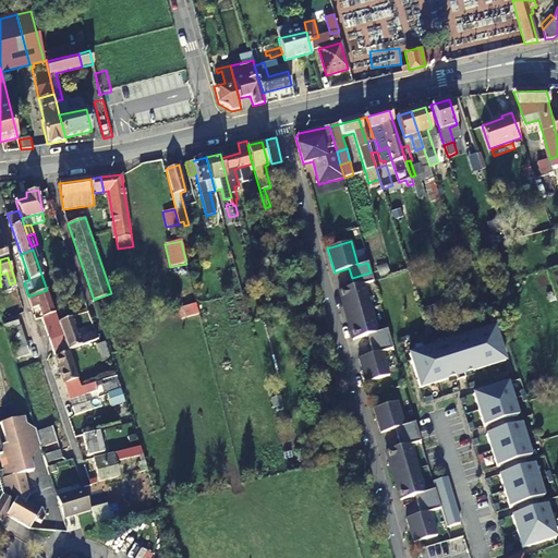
[(373,282),(371,273),(352,278),(354,287),(339,291),(347,315),(371,308),(363,284),(373,282)]
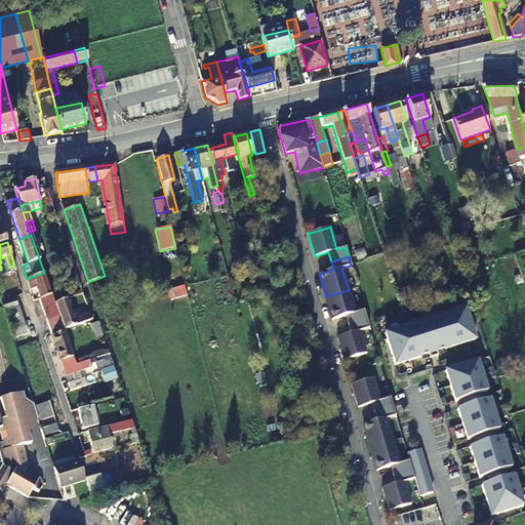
[(27,279),(30,289),(36,287),(40,298),(52,294),(44,273),(27,279)]
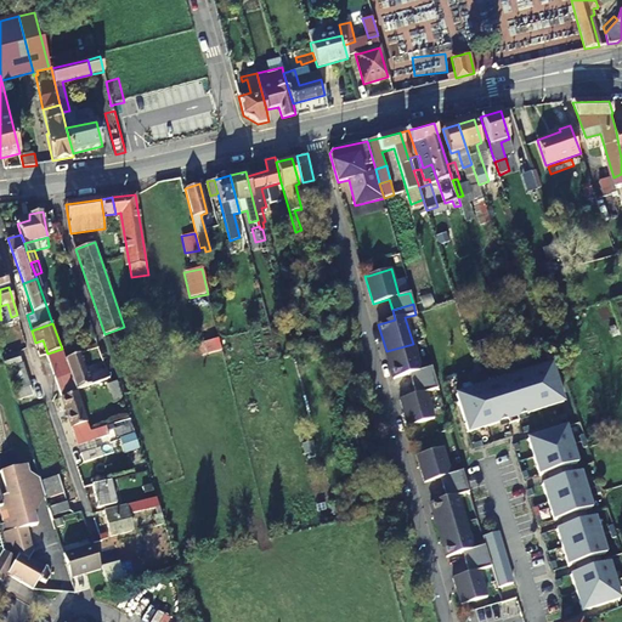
[(413,344),(386,351),(394,379),(411,373),(413,384),(435,378),(431,367),(420,371),(413,344)]
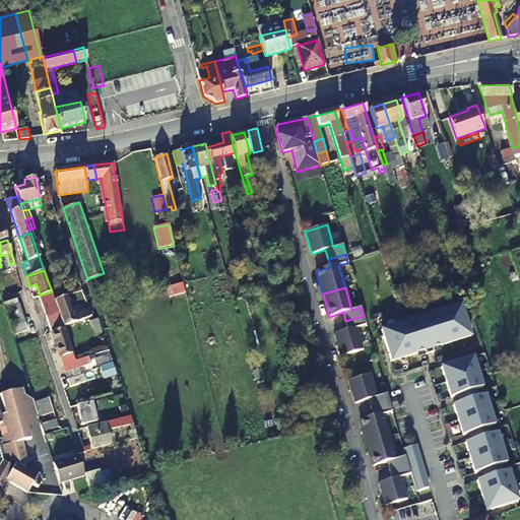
[(40,296),(52,332),(64,327),(64,326),(55,300),(52,291),(40,296)]
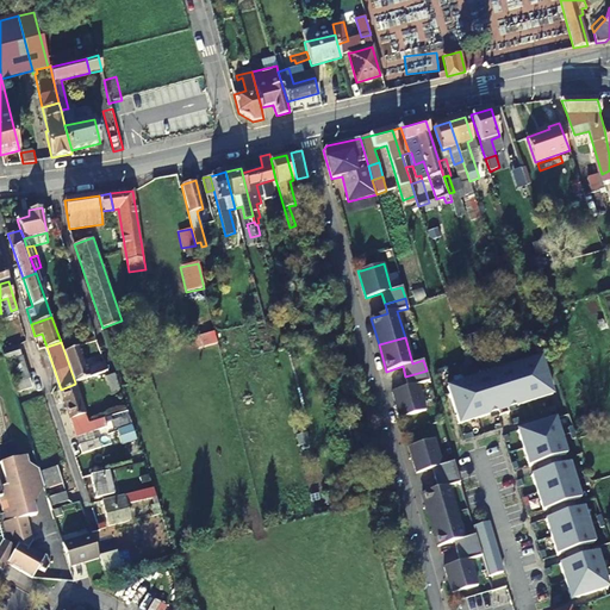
[(5,361),(22,355),(18,346),(2,352),(5,361)]
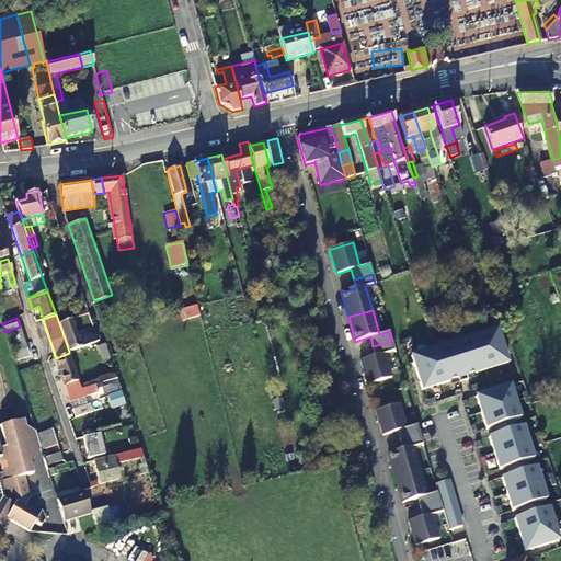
[(99,341),(96,333),(79,339),(72,319),(59,323),(69,352),(99,341)]
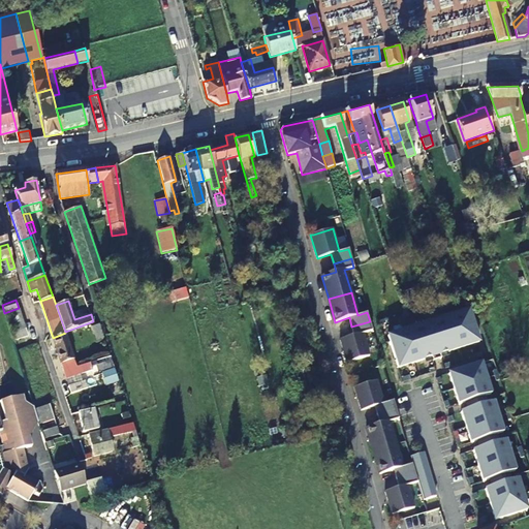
[(447,317),(458,349),(478,342),(469,310),(447,317)]
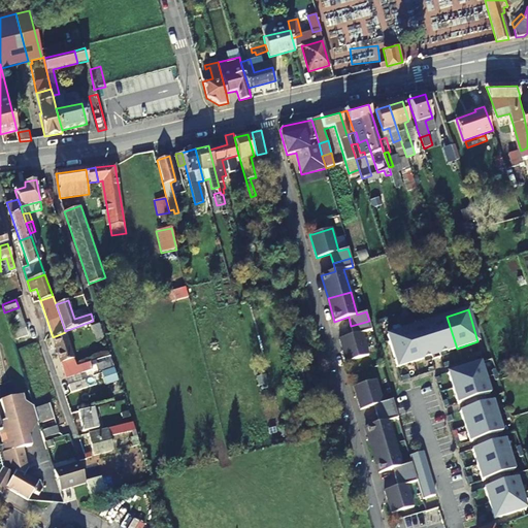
[(20,310),(5,315),(13,340),(28,337),(20,310)]
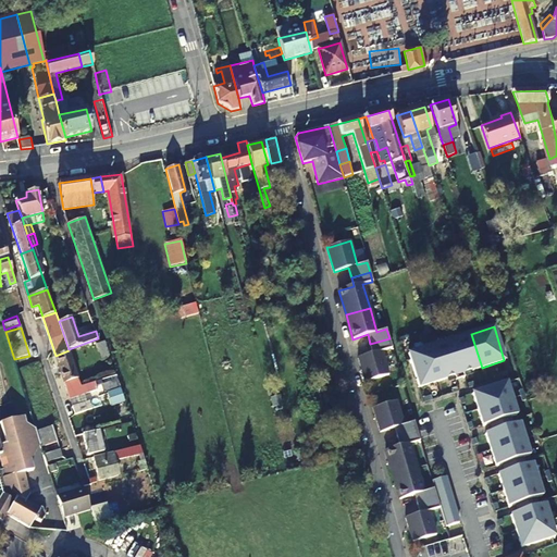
[(425,348),(436,382),(455,376),(456,380),(465,378),(463,373),(482,368),(471,334),(448,341),(425,348)]
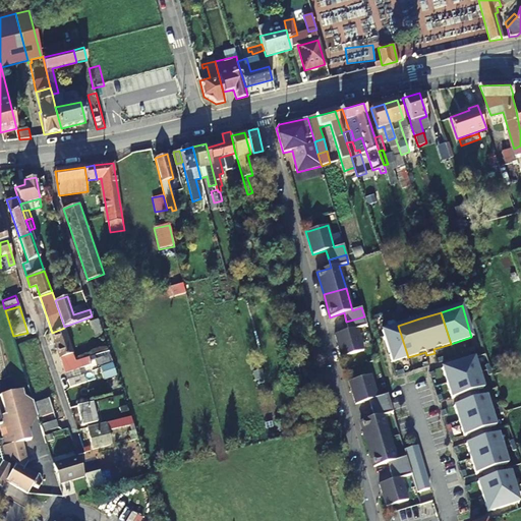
[(366,326),(364,316),(346,322),(349,330),(335,334),(342,357),(364,350),(357,329),(366,326)]
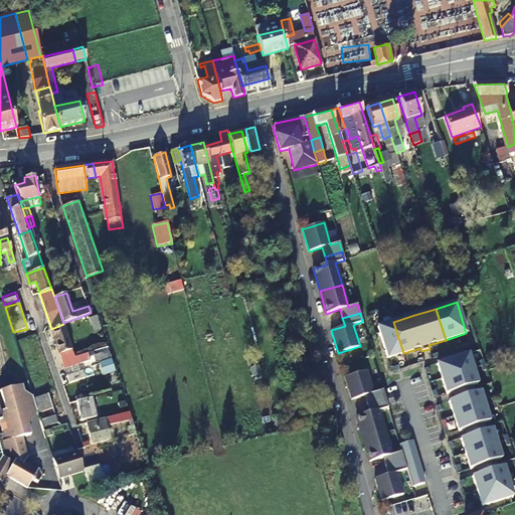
[(102,326),(98,315),(91,317),(95,328),(102,326)]
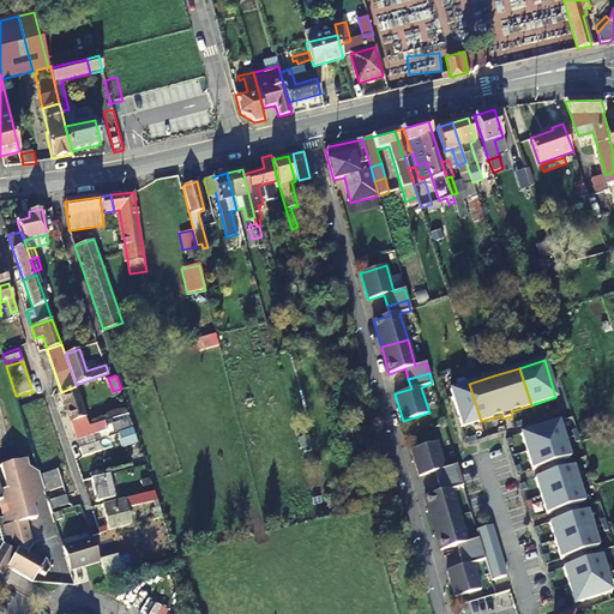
[(462,427),(481,421),(469,384),(450,390),(462,427)]
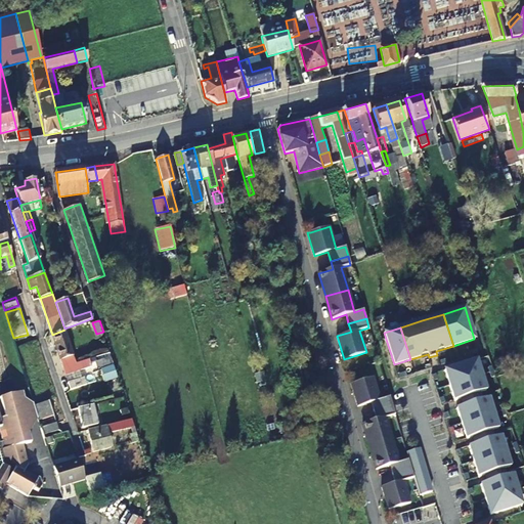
[(64,330),(52,335),(66,375),(91,366),(89,358),(76,362),(64,330)]
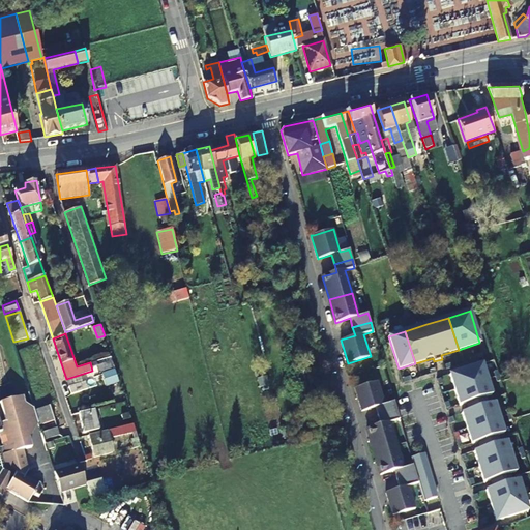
[(481,364),(449,374),(460,405),(492,394),(481,364)]
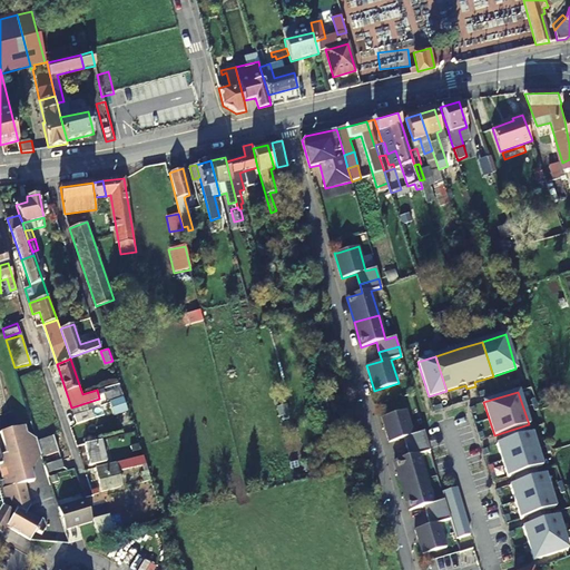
[(123,399),(110,402),(114,415),(127,412),(123,399)]
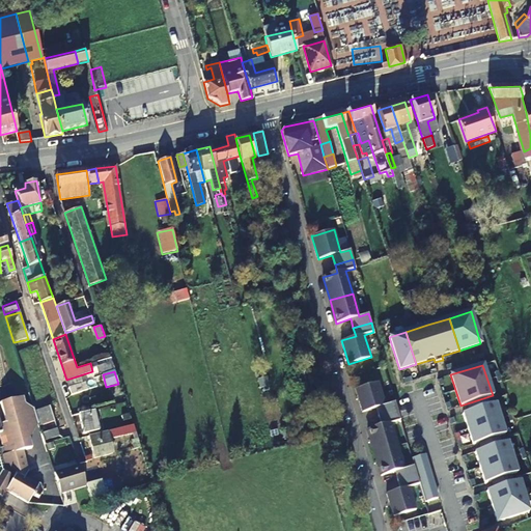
[(86,382),(70,388),(72,394),(88,390),(86,382)]
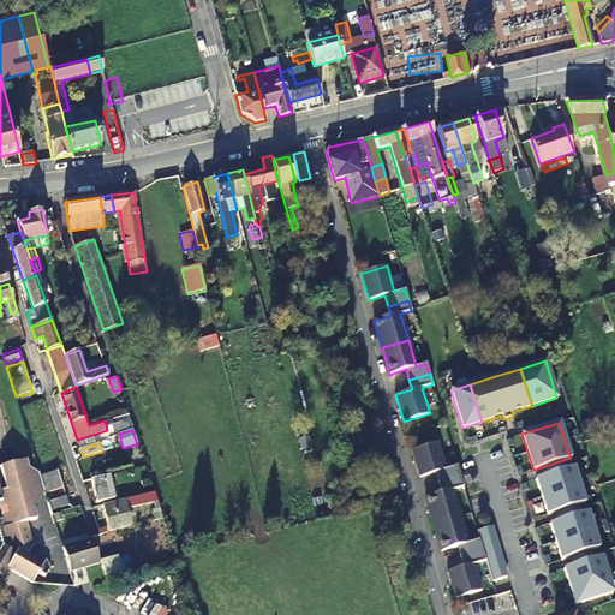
[(446,469),(439,442),(415,449),(412,451),(419,477),(436,472),(440,483),(460,477),(457,466),(446,469)]
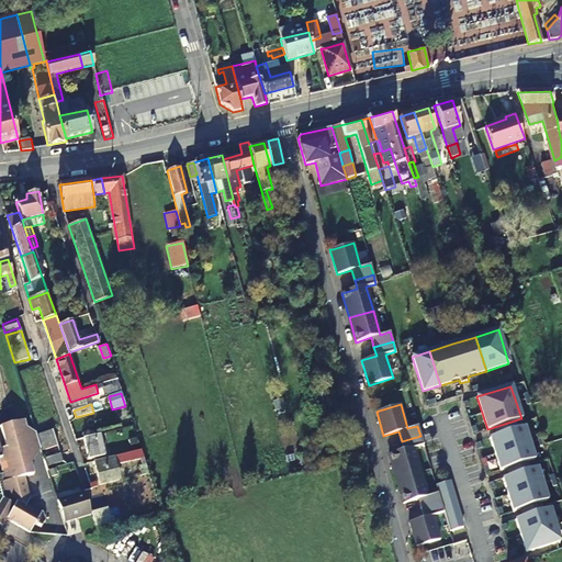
[(0,514),(7,518),(30,532),(34,525),(41,528),(45,521),(44,514),(41,515),(26,506),(31,499),(25,478),(34,474),(21,422),(2,427),(8,447),(0,449),(0,448),(0,514)]
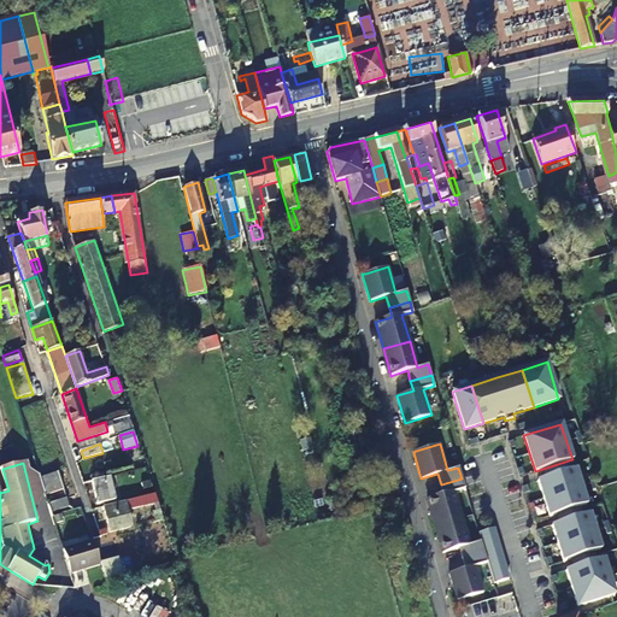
[(575,469),(538,481),(550,517),(587,505),(575,469)]
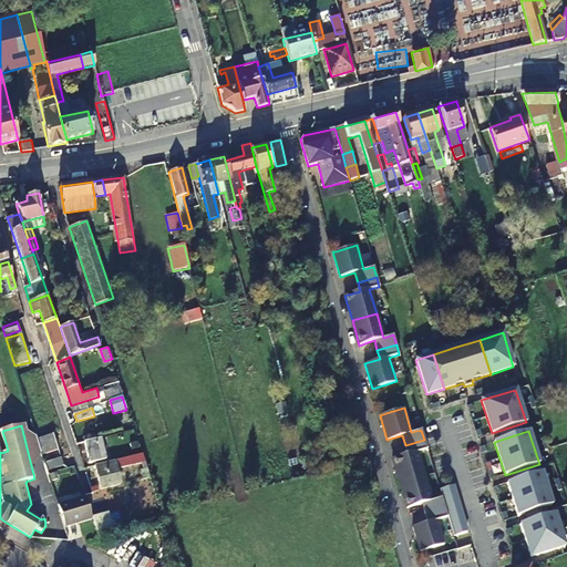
[(59,449),(53,433),(37,437),(42,454),(59,449)]
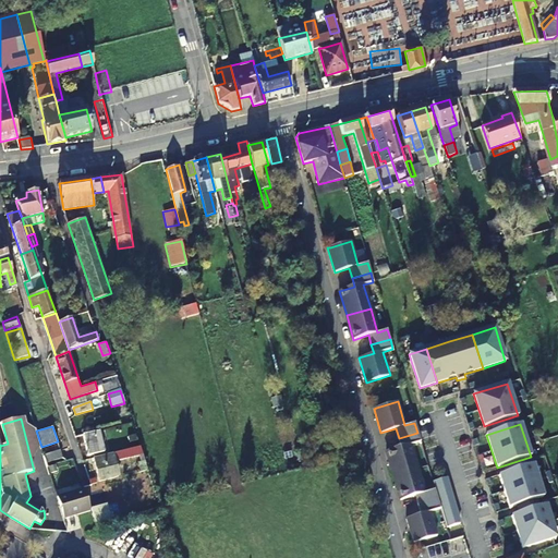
[(99,431),(84,434),(88,455),(105,451),(99,431)]
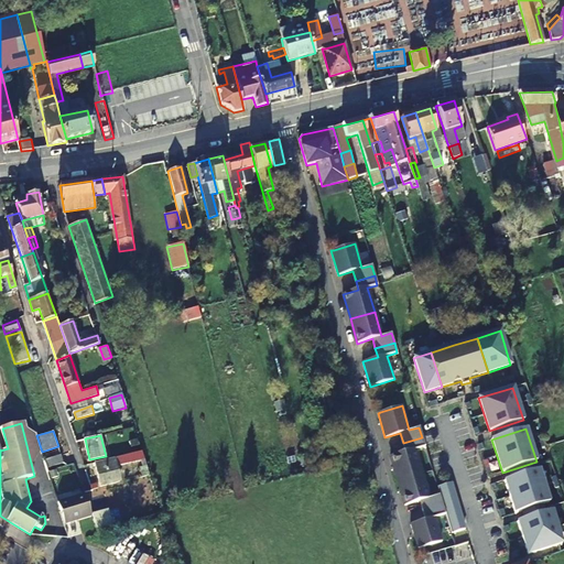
[(424,447),(422,437),(403,443),(405,452),(390,456),(398,480),(422,474),(414,449),(424,447)]
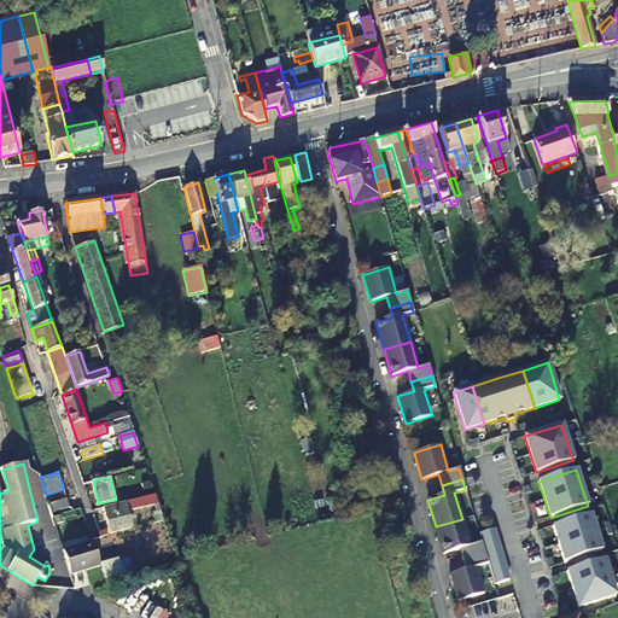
[(156,493),(145,496),(101,507),(103,511),(105,509),(111,531),(132,526),(127,507),(159,502),(156,493)]
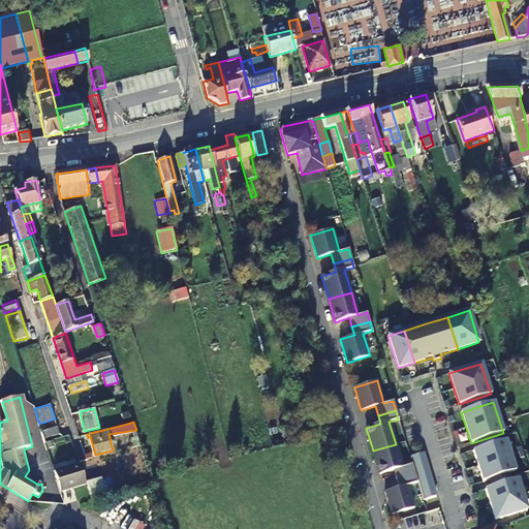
[(43,437),(59,432),(57,425),(41,430),(43,437)]
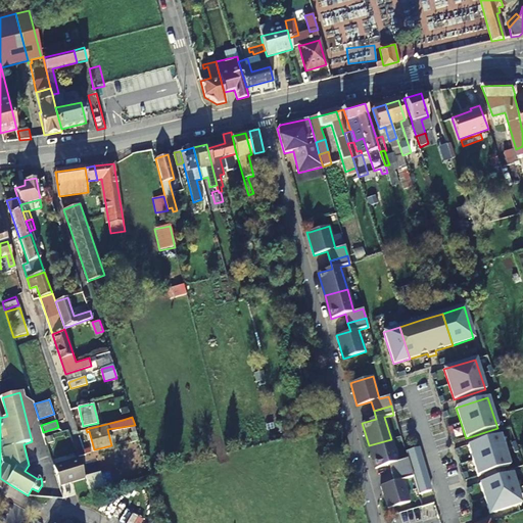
[(500,435),(468,445),(477,476),(509,466),(500,435)]
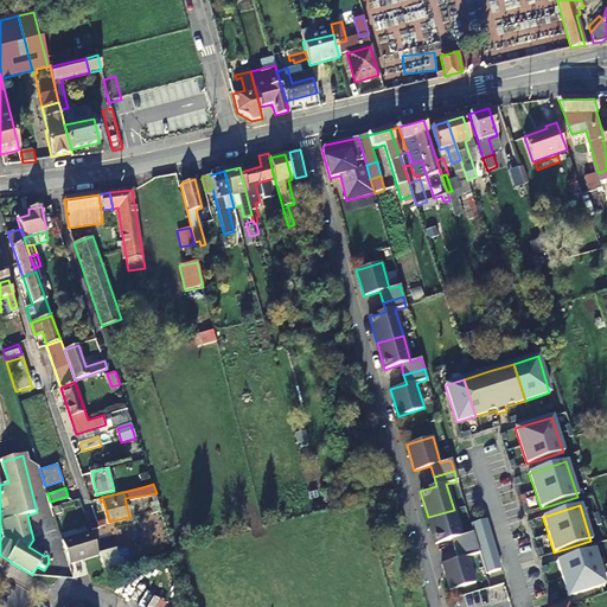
[(461,536),(454,510),(428,517),(435,544),(452,540),(455,549),(474,543),(471,532),(461,536)]
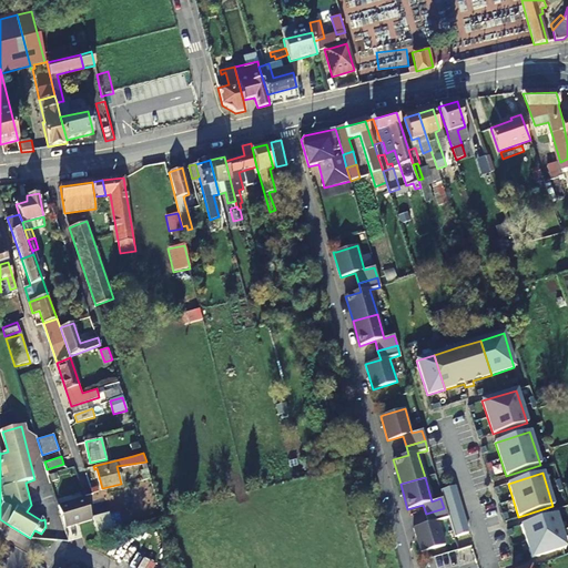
[(58,506),(64,528),(93,518),(85,497),(58,506)]
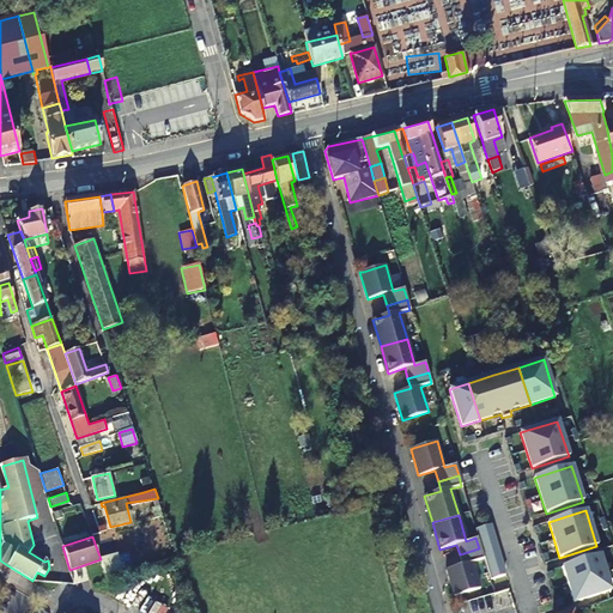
[(483,559),(479,548),(460,554),(462,564),(445,570),(454,596),(479,589),(472,563),(483,559)]
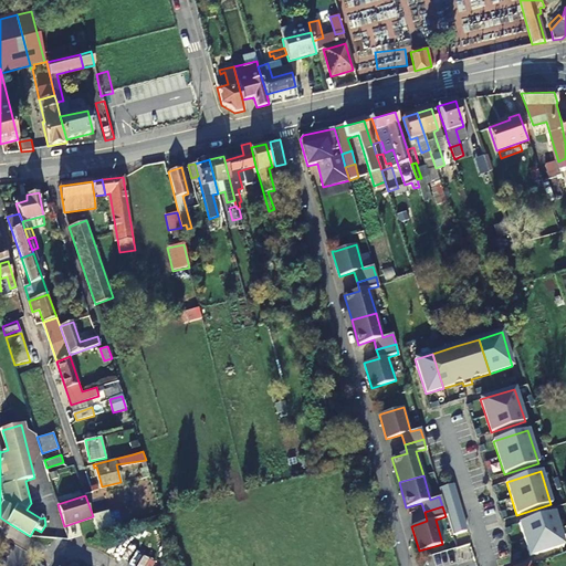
[(94,514),(97,531),(114,526),(109,510),(94,514)]
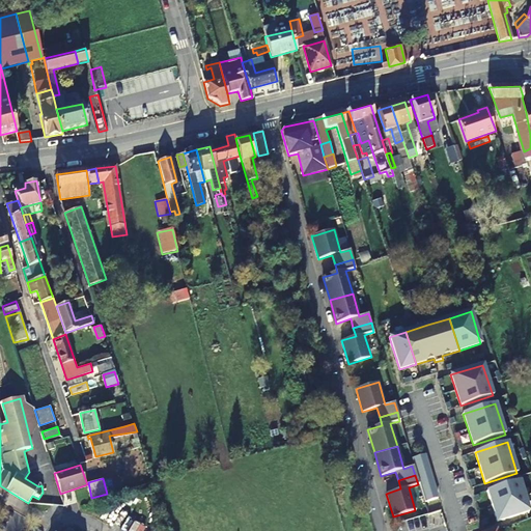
[(520,480),(486,491),(497,522),(529,511),(520,480)]
